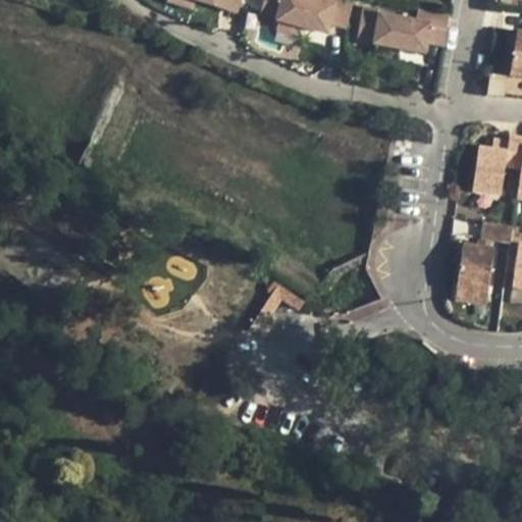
[(197,1),(193,0),(167,0),(167,3),(194,11),(197,1)]
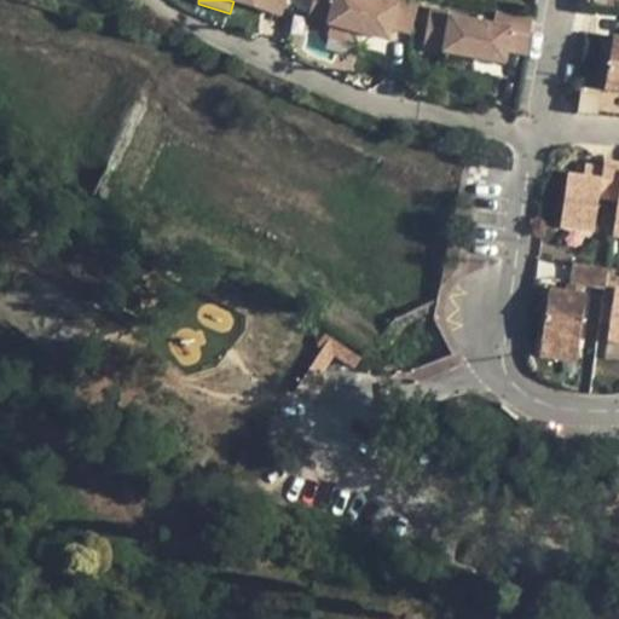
[(229,0),(233,1),(264,11),(266,3),(285,9),(287,0),(229,0)]
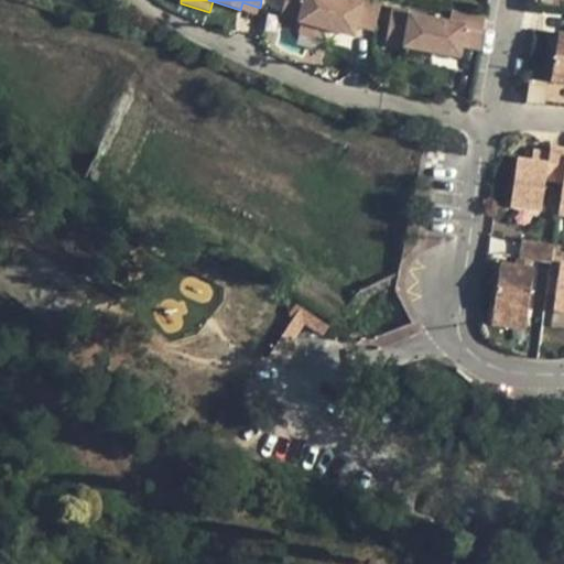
[(382,1),(378,0),(348,0),(348,4),(329,0),(288,0),(282,21),(301,25),(300,28),(303,29),(329,34),(348,39),(353,24),(359,25),(358,29),(377,34),(382,1)]
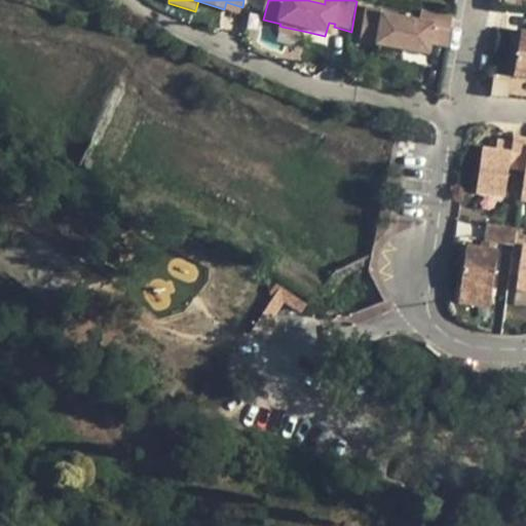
[(242,7),(226,2),(224,9),(240,13),(242,7)]
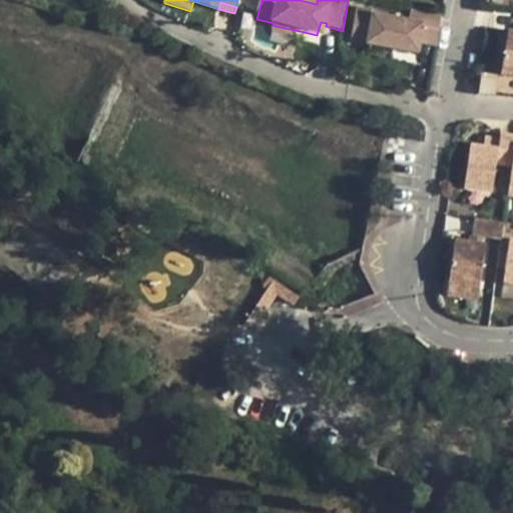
[(352,42),(370,45),(396,50),(413,53),(415,40),(421,41),(420,44),(437,47),(443,18),(412,12),(411,22),(374,16),(375,13),(358,10),(352,42)]
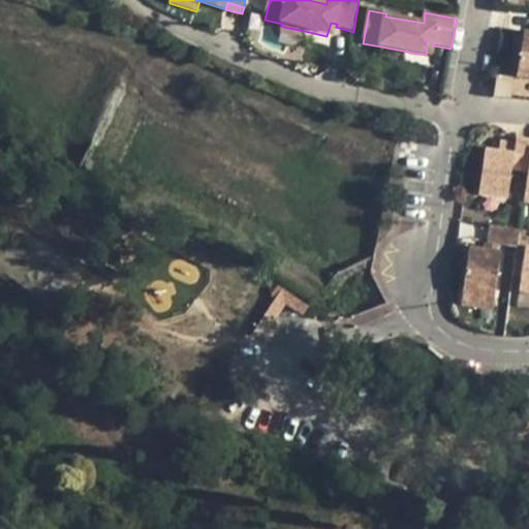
[(331,23),(327,36),(333,38),(336,27),(337,24),(331,23)]
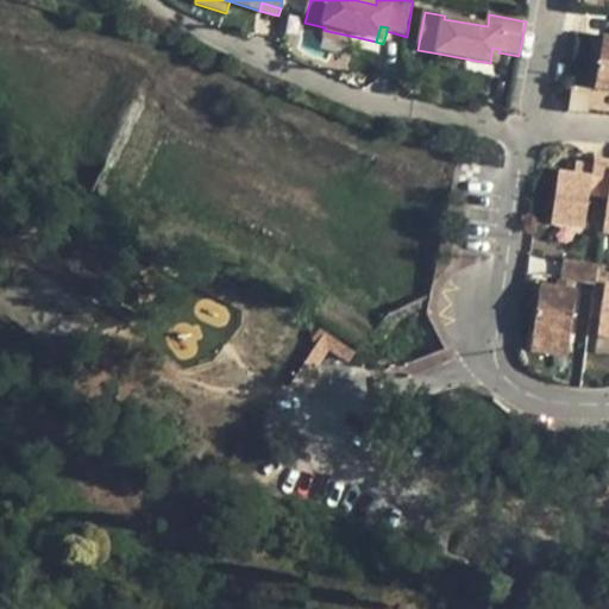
[(356,37),(327,31),(325,42),(353,49),(356,37)]
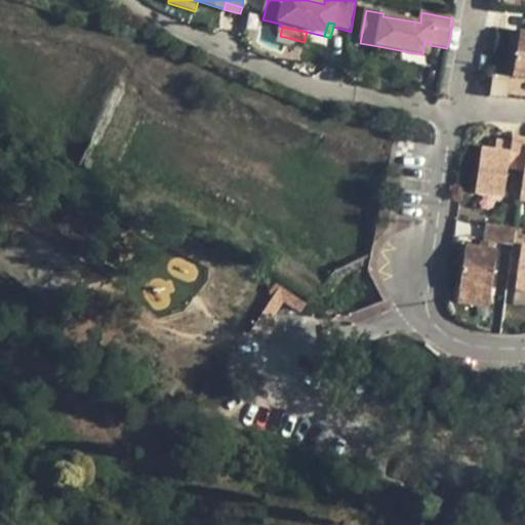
[(513,75),(524,76),(524,32),(520,31),(513,75)]
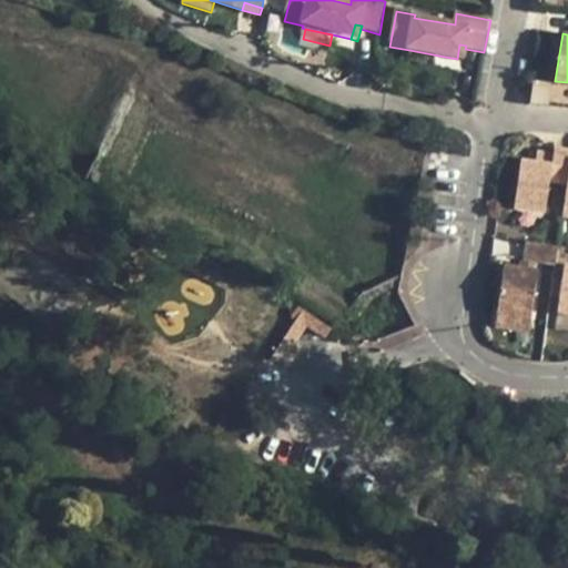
[(466,46),(459,44),(457,59),(464,60),(465,49),(466,46)]
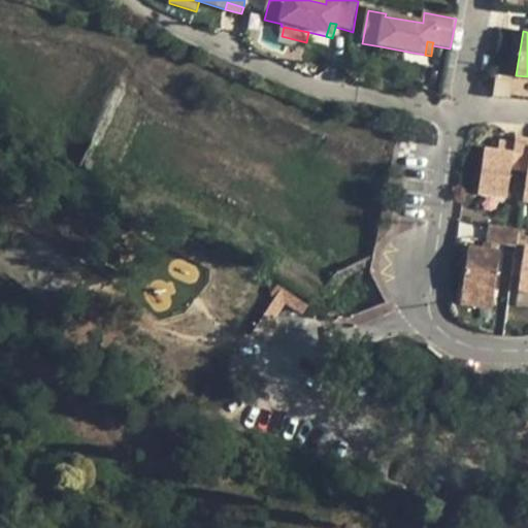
[(407,52),(381,46),(380,57),(405,62),(407,52)]
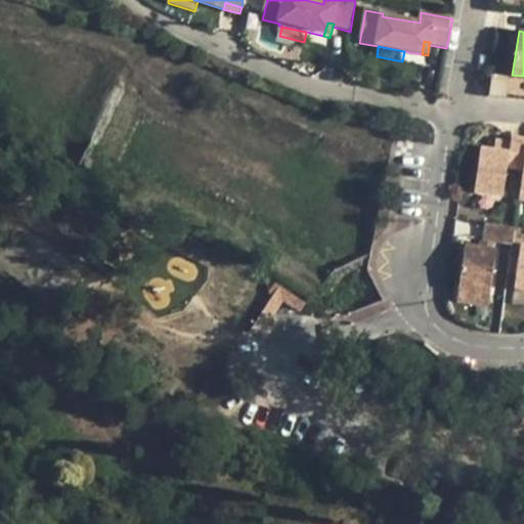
[(523,76),(512,75),(511,81),(491,77),(488,97),(523,99),(523,76)]
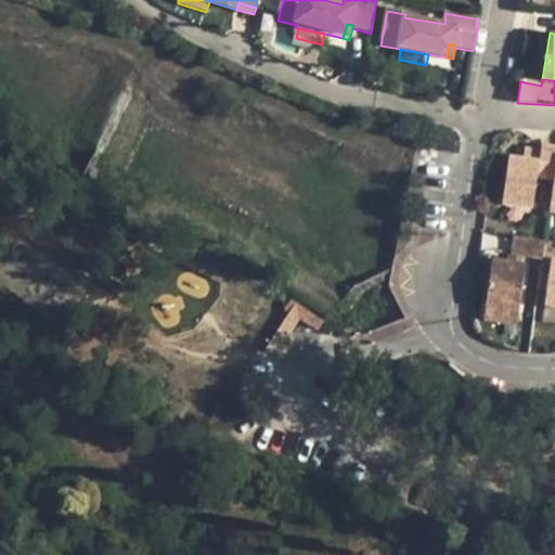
[(554,146),(541,145),(540,151),(540,152),(539,160),(537,177),(554,179),(554,170),(554,146)]
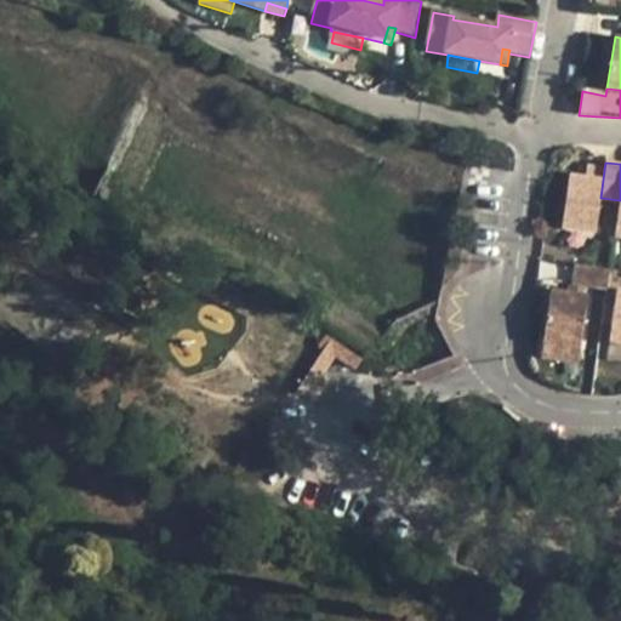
[(604,170),(604,169),(587,166),(586,177),(603,180),(604,170)]
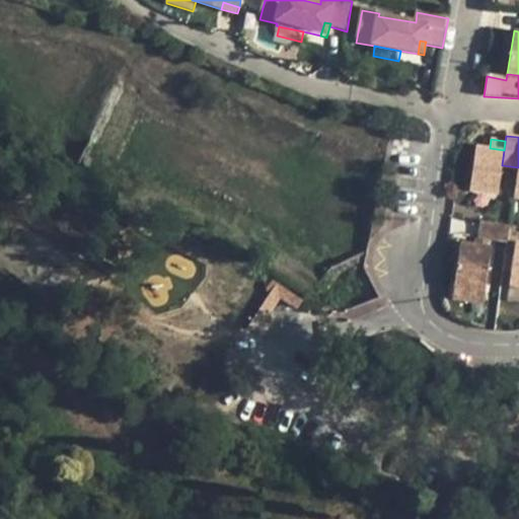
[(502,165),(504,150),(490,148),(475,146),(470,190),(498,194),(502,165)]
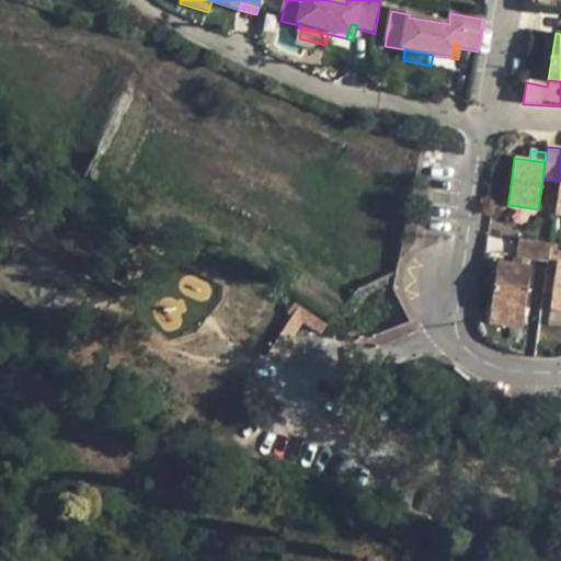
[(505,219),(537,224),(538,209),(508,205),(505,219)]
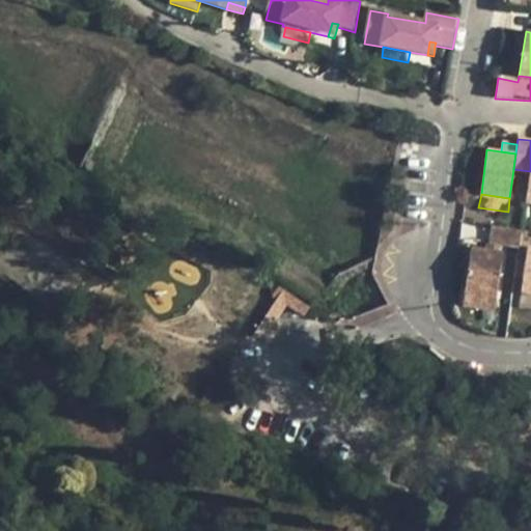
[(502,245),(519,247),(522,230),(491,225),(488,243),(502,245)]
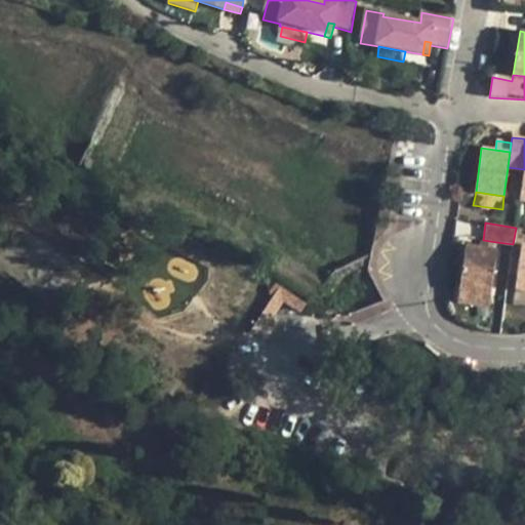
[(496,242),(483,240),(481,240),(480,246),(495,249),(496,242)]
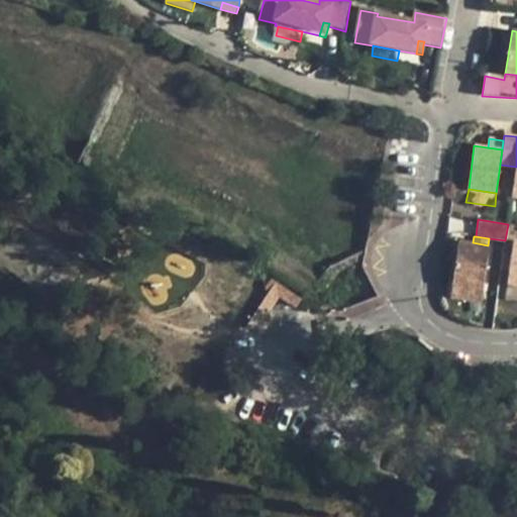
[(452,284),(483,289),(483,287),(488,259),(489,246),(488,245),(473,242),(458,240),(452,284)]
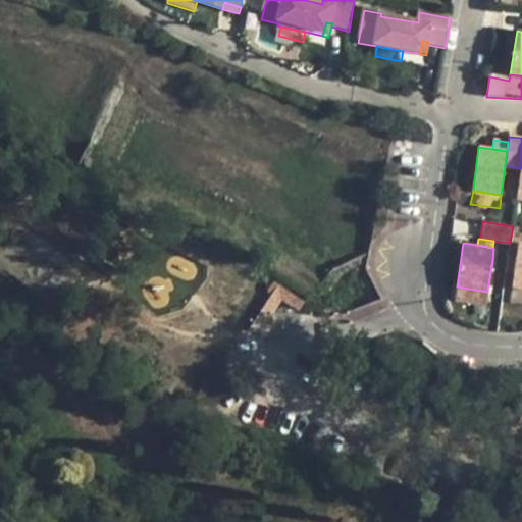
[(512,286),(521,288),(521,243),(518,243),(512,286)]
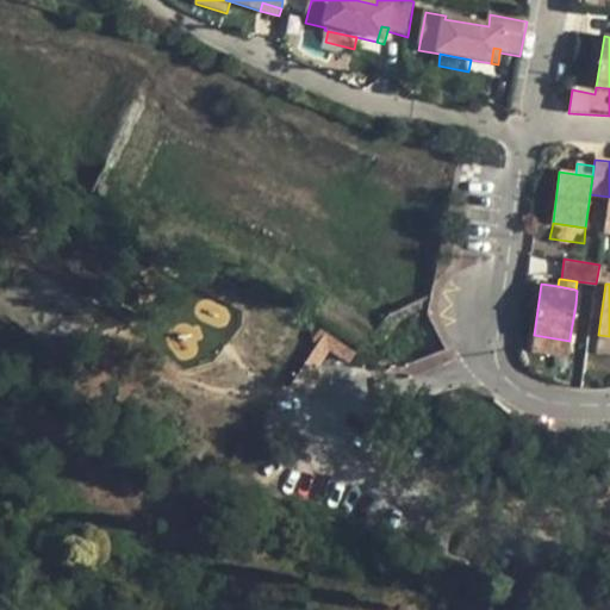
[(319,344),(327,334),(321,330),(313,341),(319,344)]
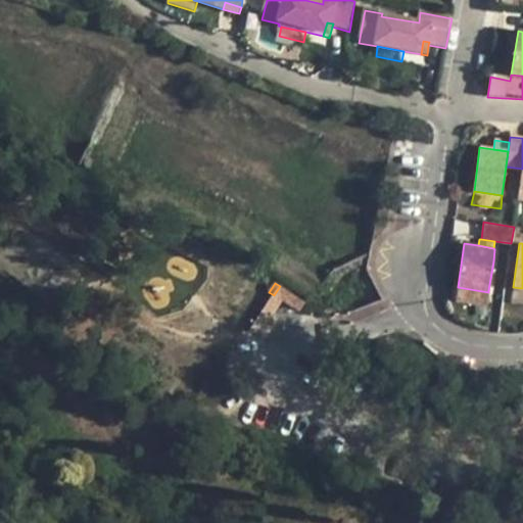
[(280,286),(263,313),(271,318),(282,300),(299,312),(305,303),(280,286)]
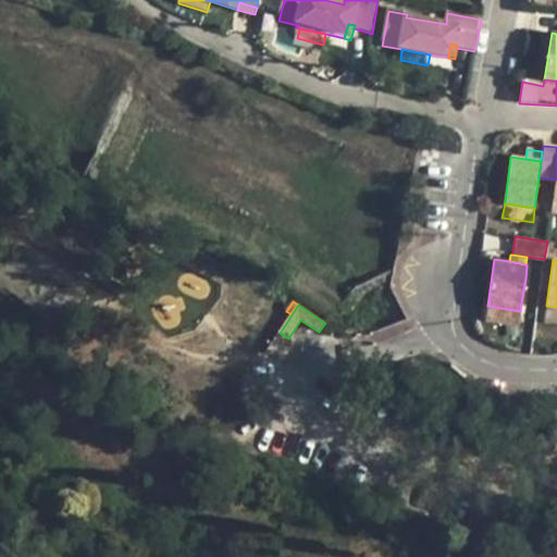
[(520,311),(487,306),(485,321),(518,326),(520,311)]
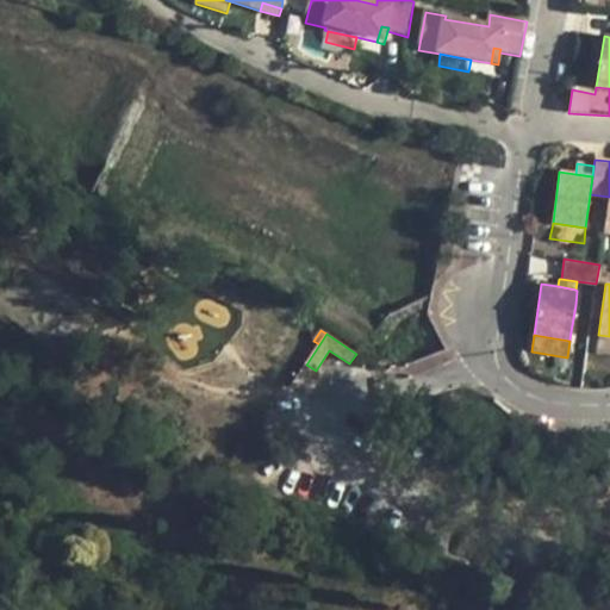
[(609,336),(598,335),(596,353),(609,354),(609,336)]
